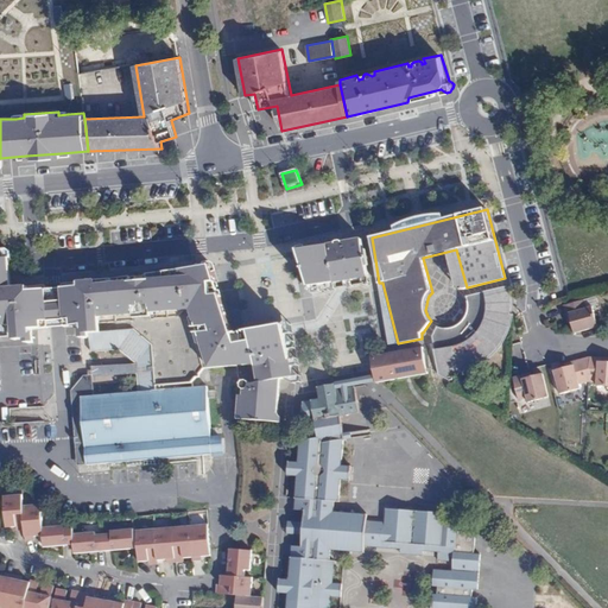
[(308,276),(311,287),(314,285),(329,283),(369,276),(367,266),(365,249),(362,240),(343,242),(342,241),(339,241),(336,244),(308,249),(301,249),(302,257),(303,261),(308,276)]
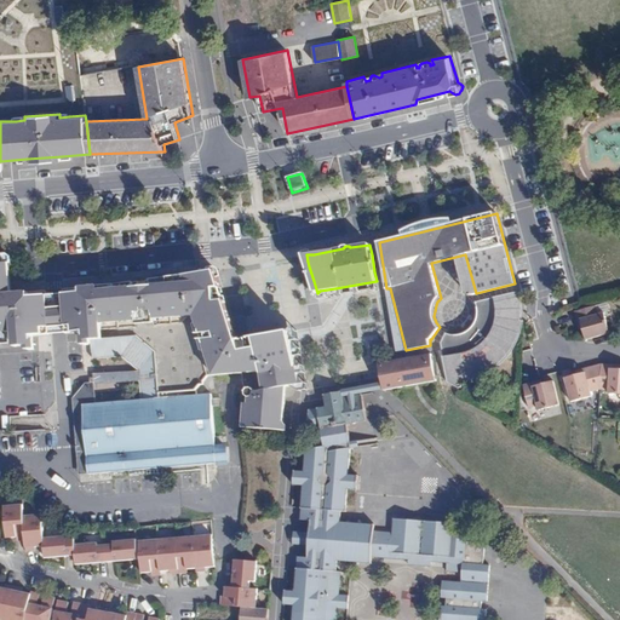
[(33,332),(33,336),(39,336),(51,334),(47,296),(47,291),(12,293),(10,264),(12,263),(12,257),(9,254),(1,254),(3,258),(0,257),(0,263),(4,263),(6,298),(41,296),(44,331),(33,332)]
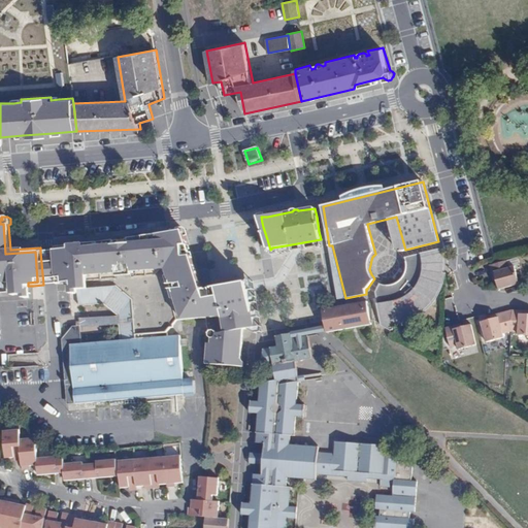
[(0,283),(12,283),(13,295),(24,295),(24,298),(31,297),(31,289),(29,289),(28,286),(28,283),(37,282),(35,252),(5,254),(3,224),(0,224),(0,283)]
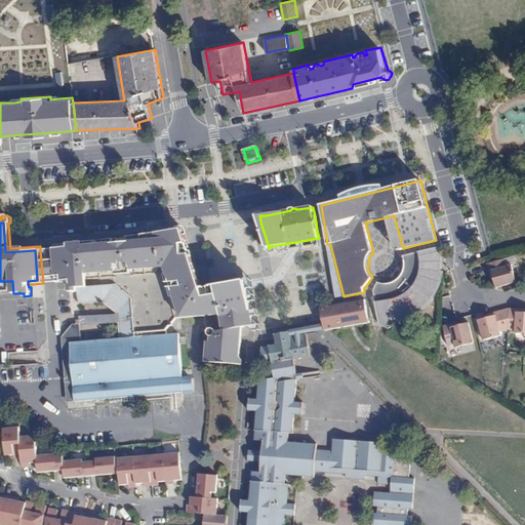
[(199,297),(253,288),(252,284),(251,280),(248,278),(246,281),(202,288),(186,236),(185,230),(177,231),(175,231),(173,229),(171,231),(98,241),(79,243),(77,241),(75,241),(73,243),(66,244),(53,245),(54,248),(57,282),(63,281),(61,248),(115,242),(178,236),(199,297)]
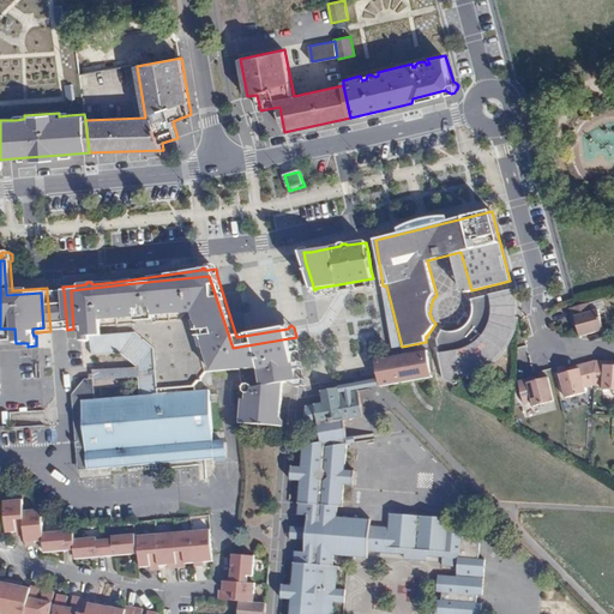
[(281,427),(284,427),(284,421),(281,417),(283,393),(289,393),(293,389),(293,385),(298,387),(304,386),(305,383),(304,380),(301,368),(302,366),(301,363),(299,351),(299,348),(298,345),(296,337),(233,348),(209,276),(134,283),(71,290),(73,329),(84,329),(84,333),(82,333),(83,341),(91,341),(92,354),(120,351),(138,350),(139,366),(142,396),(194,391),(194,393),(200,392),(203,391),(205,386),(209,386),(208,381),(212,375),(212,372),(232,371),(259,368),(263,386),(253,389),(252,386),(250,384),(246,385),(244,387),(245,391),(247,393),(247,399),(244,399),(241,423),(281,427)]
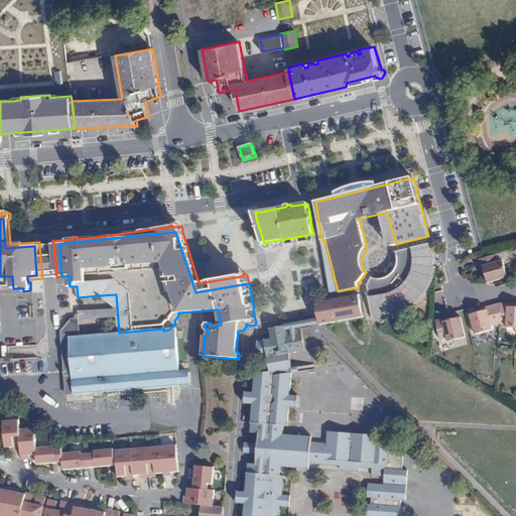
[(266,242),(264,244),(265,249),(279,246),(280,246),(279,240),(266,242)]
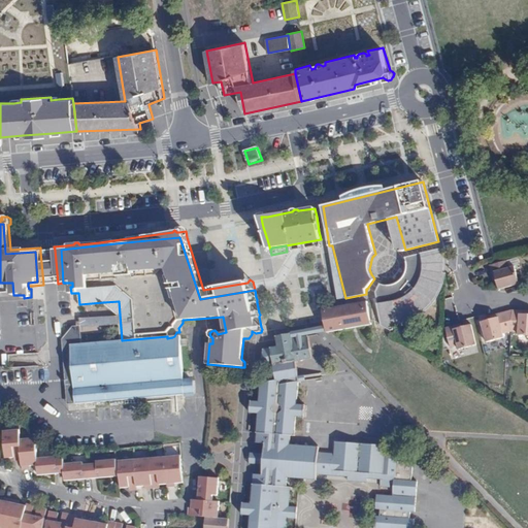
[(329,245),(338,299),(345,298),(332,245),(329,245)]
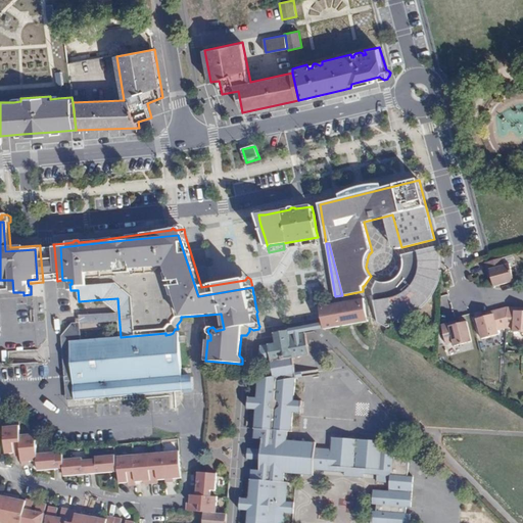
[(438,245),(435,245),(401,253),(403,262),(403,266),(401,271),(400,272),(397,276),(396,277),(393,279),(389,281),(383,281),(377,280),(373,290),(378,322),(387,327),(390,327),(389,323),(389,320),(397,319),(406,316),(416,311),(423,305),(430,296),(435,287),(439,276),(440,269),(440,267),(440,260),(438,245)]
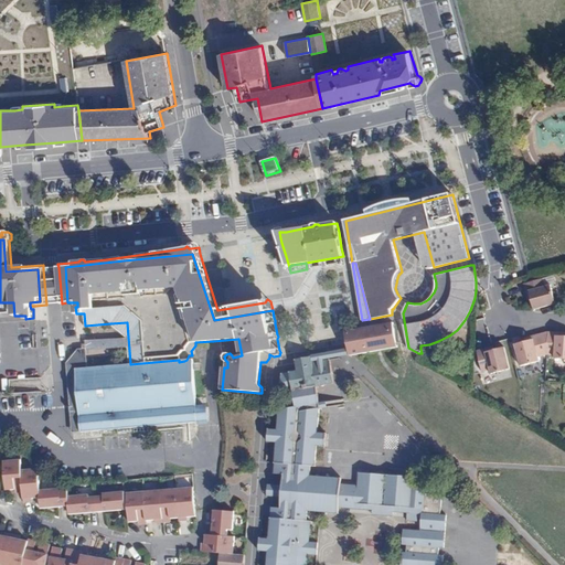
[(43,269),(46,305),(55,304),(62,304),(59,267),(51,268),(43,269)]
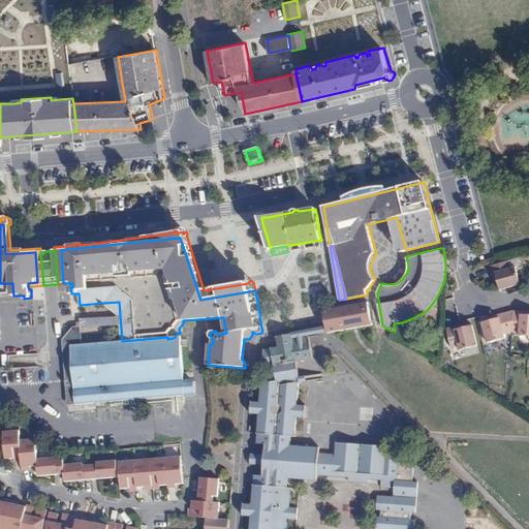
[(512,286),(521,284),(516,266),(521,263),(519,256),(491,265),(495,280),(497,279),(500,289),(512,286)]
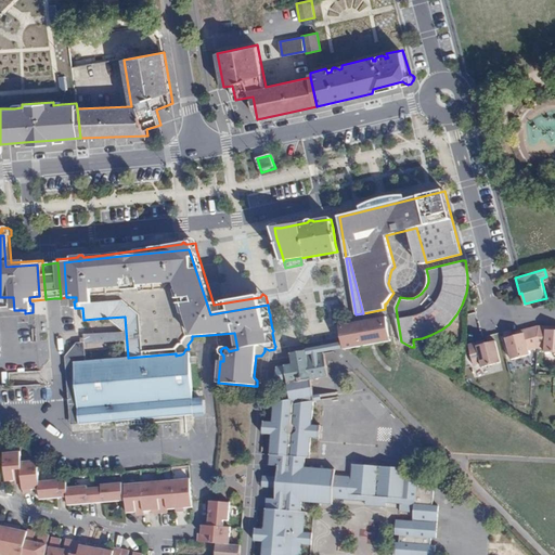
[(418,292),(421,294),(422,293),(425,288),(423,286),(424,285),(421,282),(413,291),(416,294),(418,292)]
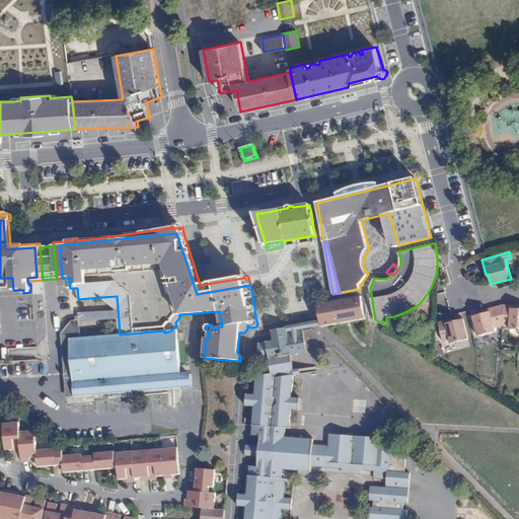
[(438,272),(439,267),(437,267),(436,274),(432,285),(427,294),(420,303),(413,308),(402,313),(394,316),(386,317),(386,320),(394,318),(402,316),(411,312),(417,307),(423,302),(428,295),(433,288),(436,280),(438,272)]
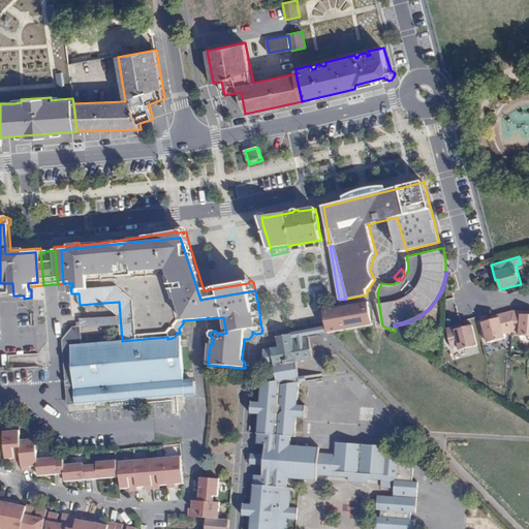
[(103,303),(120,315),(119,302),(103,303)]
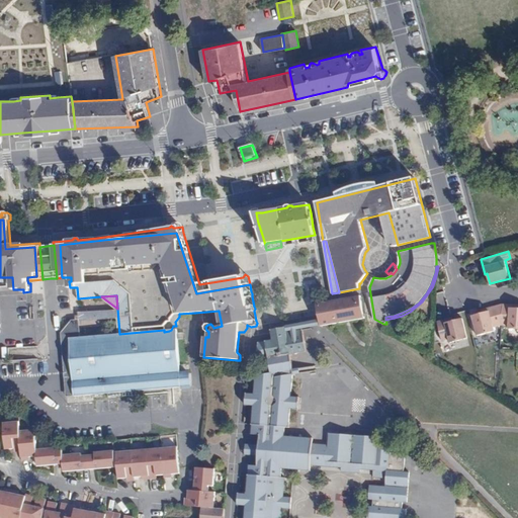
[(364,318),(361,295),(318,304),(321,320),(321,325),(321,326),(364,318)]
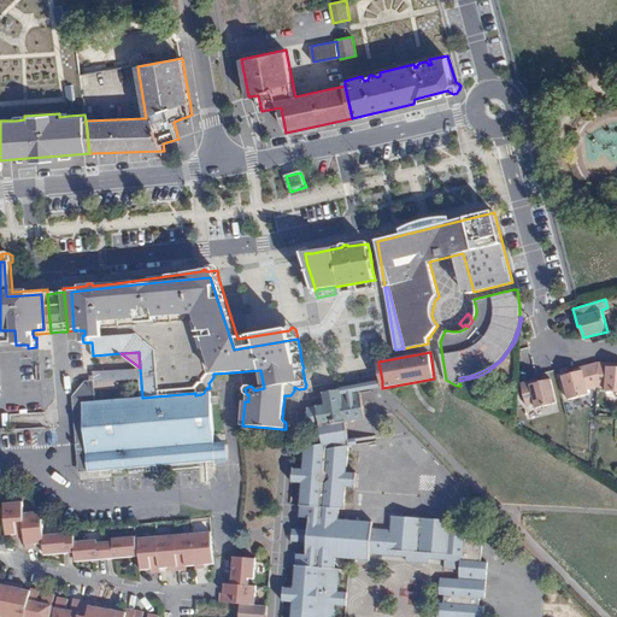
[(582,371),(573,374),(563,376),(569,400),(589,394),(589,391),(598,387),(599,363),(581,368),(582,371)]
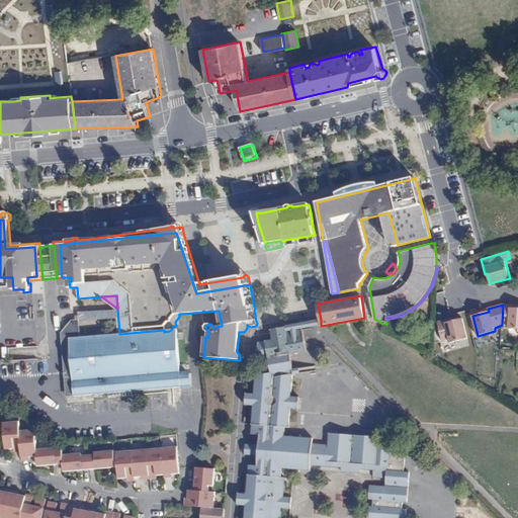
[(503,305),(502,325),(509,325),(509,329),(517,329),(517,308),(516,309),(510,309),(510,305),(503,305)]
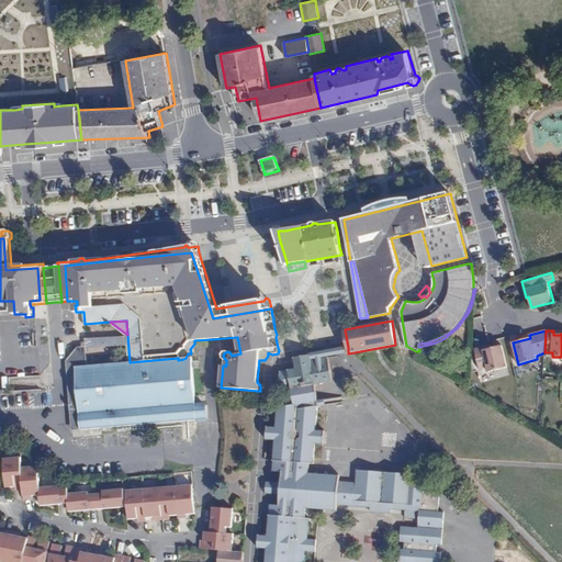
[(483,349),(482,346),(475,348),(481,370),(487,368),(490,372),(508,367),(502,345),(493,347),(483,349)]
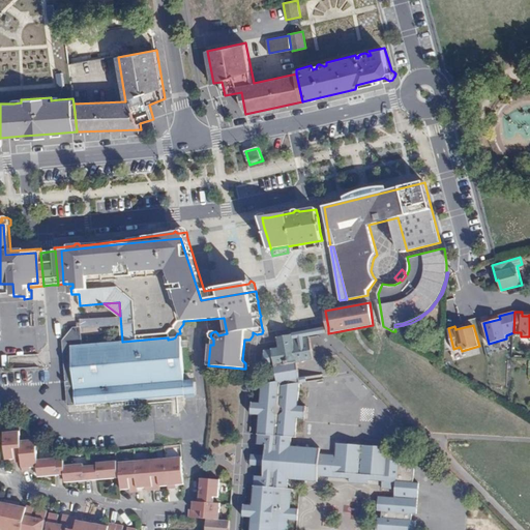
[(328,332),(328,327),(293,333),(293,335),(294,339),(328,332)]
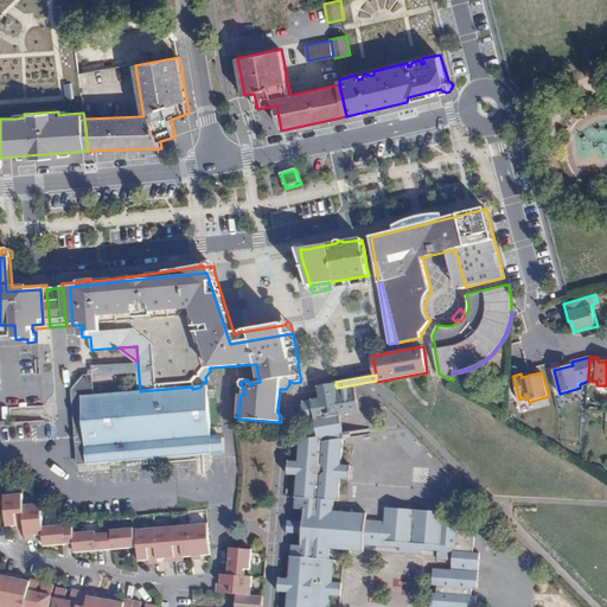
[(356,385),(337,389),(337,388),(336,384),(319,387),(320,398),(324,417),(340,415),(342,415),(359,411),(356,385)]
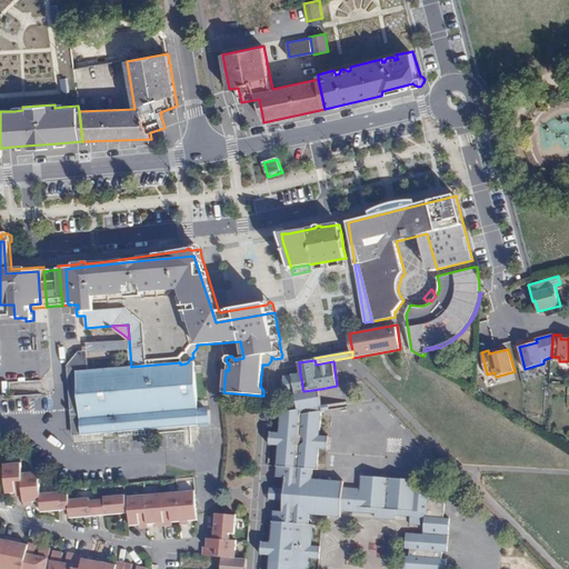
[(200,411),(195,363),(186,363),(180,365),(79,375),(83,436),(201,426),(201,428),(212,427),(210,410),(200,411)]
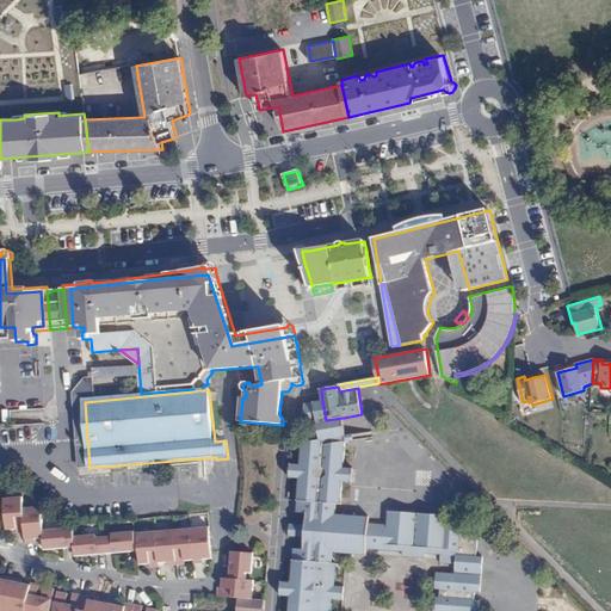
[(322,401),(304,405),(303,424),(318,423),(320,439),(302,443),(301,464),(291,463),(289,477),(298,479),(296,512),(307,512),(306,524),(306,537),(304,549),(294,549),(291,581),(282,580),(281,596),(290,596),(288,610),(333,610),(334,600),(344,600),(345,586),(335,585),(338,563),(333,562),(334,553),(366,555),(368,549),(403,553),(403,556),(425,557),(426,554),(444,555),(446,525),(446,514),(389,511),(388,523),(370,522),(370,516),(337,513),(338,504),(343,504),(344,482),(352,482),(353,468),(345,467),(347,442),(346,436),(344,418),(343,418),(326,420),(322,401)]
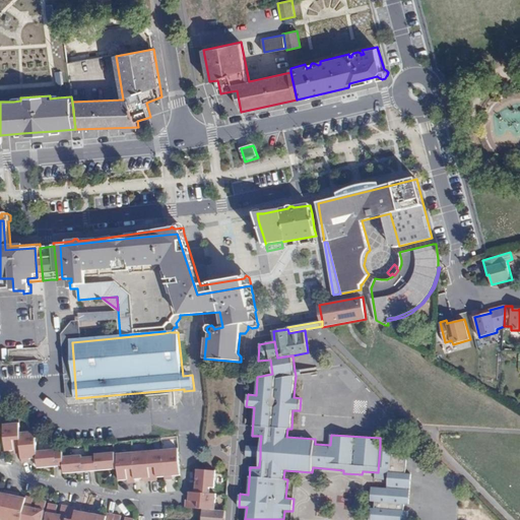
[(64,473),(116,469),(115,453),(95,455),(95,457),(82,458),(82,455),(63,457),(63,452),(56,453),(56,450),(37,452),(36,432),(20,433),(19,424),(3,425),(5,446),(13,445),(14,450),(14,454),(21,453),(22,463),(29,462),(29,459),(29,454),(37,453),(37,458),(38,467),(63,466),(64,473)]
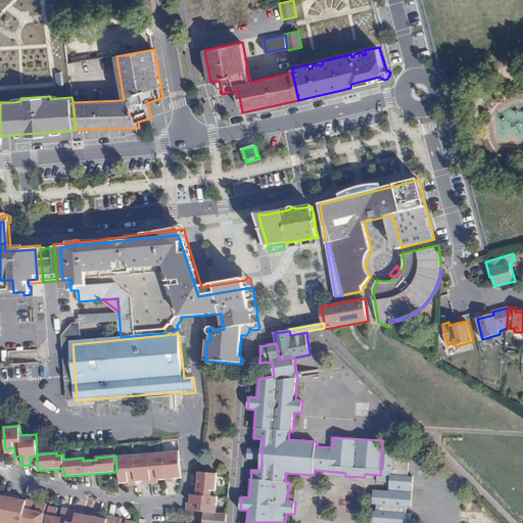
[(248,459),(262,460),(262,448),(248,447),(248,459)]
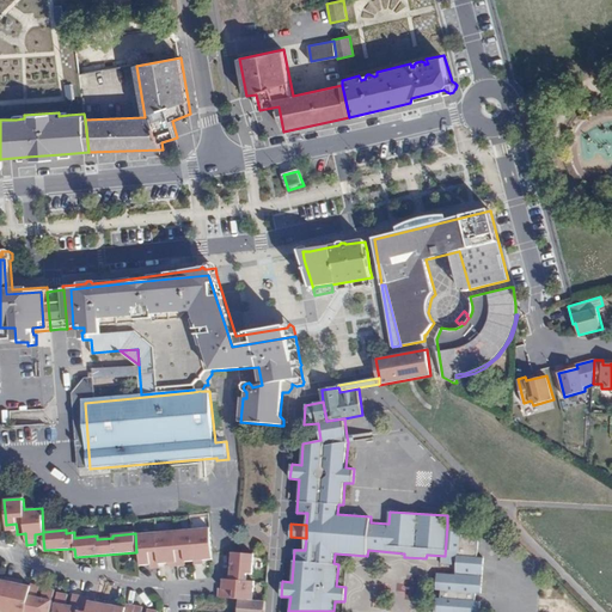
[(479,611),(481,601),(476,600),(477,593),(482,593),(484,557),(478,556),(479,536),(463,534),(463,527),(447,526),(445,556),(458,557),(456,575),(438,574),(436,589),(441,589),(441,598),(435,597),(434,611),(479,611)]
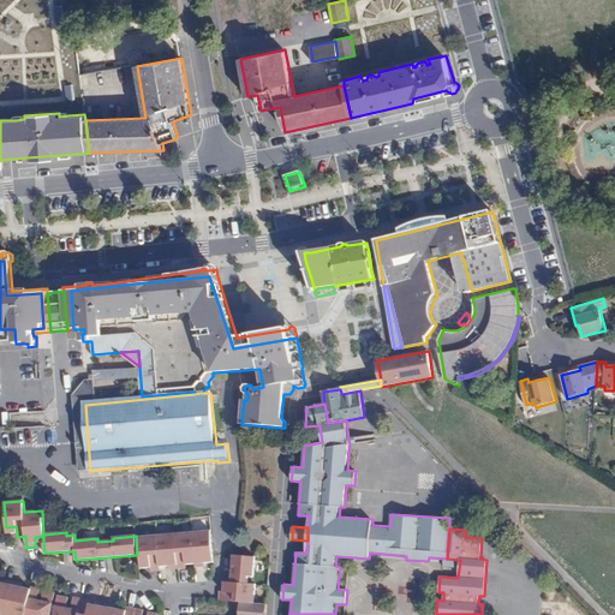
[(212,531),(139,537),(141,562),(150,561),(151,567),(151,571),(160,571),(160,567),(160,561),(168,560),(168,566),(169,569),(186,568),(186,565),(186,559),(195,557),(195,563),(196,567),(204,567),(204,562),(204,556),(214,556),(212,531)]
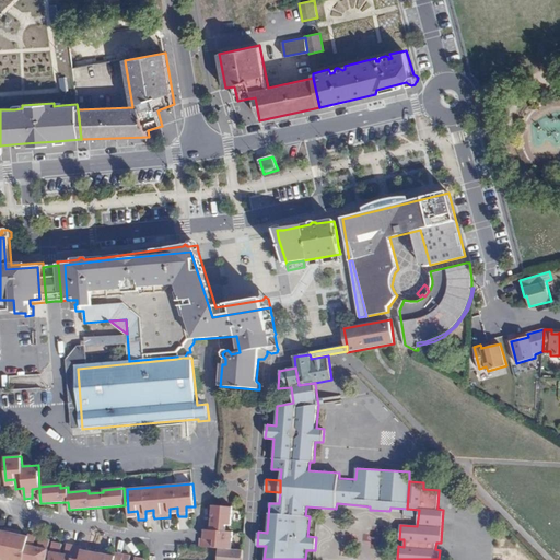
[(233,508),(213,505),(211,531),(210,539),(203,539),(200,539),(200,547),(219,548),(232,549),(233,533),(225,532),(226,525),(231,525),(233,508)]
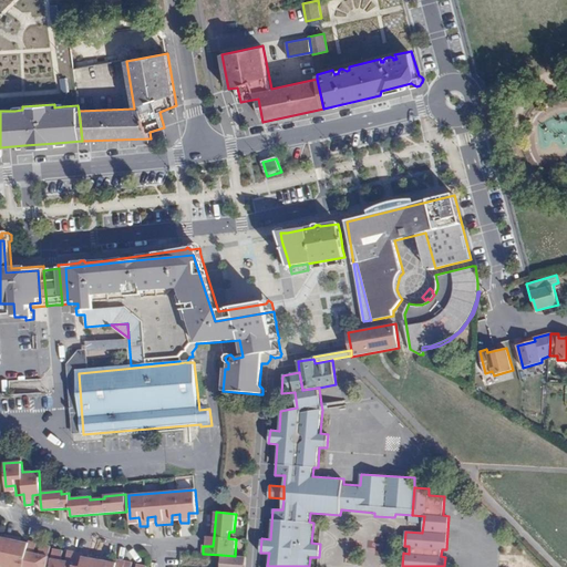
[(0,566),(4,566),(45,566),(51,547),(41,545),(39,555),(34,554),(37,543),(29,542),(4,536),(4,538),(0,537),(0,566)]
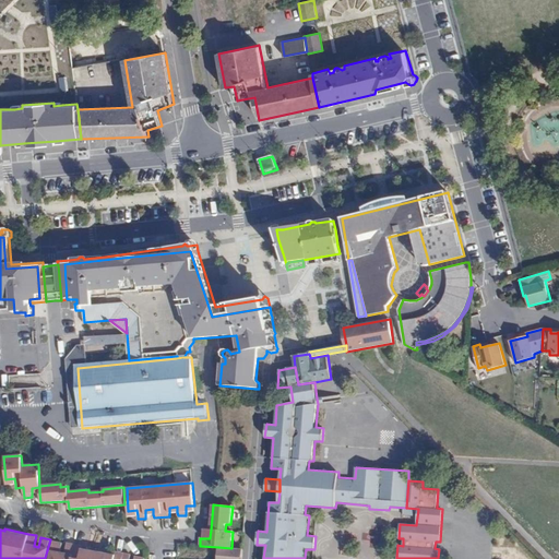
[(144,558),(135,557),(134,558),(130,558),(131,555),(115,551),(115,556),(107,554),(107,550),(99,549),(98,552),(97,558),(81,555),(82,549),(82,546),(74,545),(73,556),(60,554),(62,544),(52,542),(49,558),(144,558)]
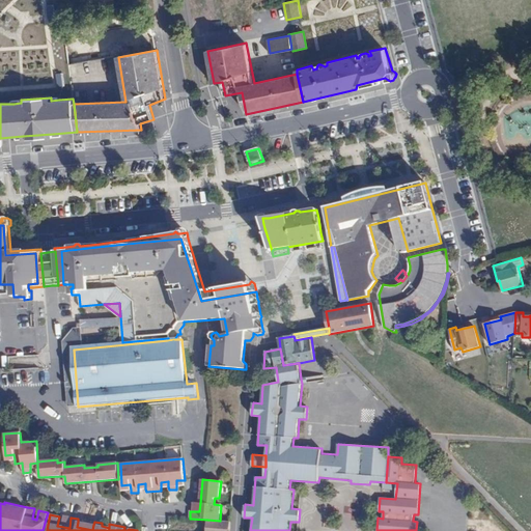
[(220,521),(207,520),(205,530),(229,530),(230,522),(220,521)]
